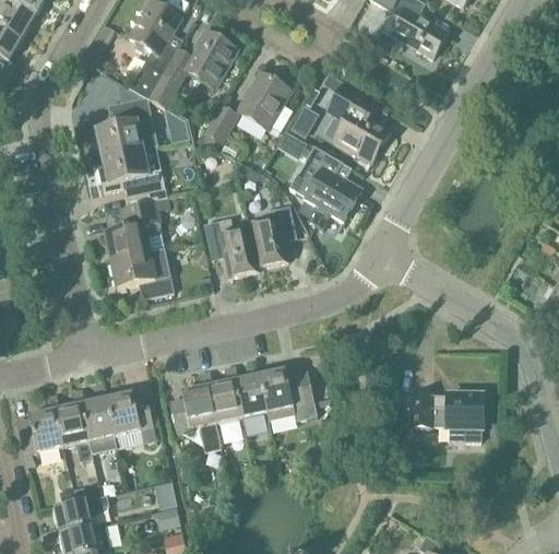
[(34,18),(4,0),(0,0),(0,27),(21,39),(34,18)]
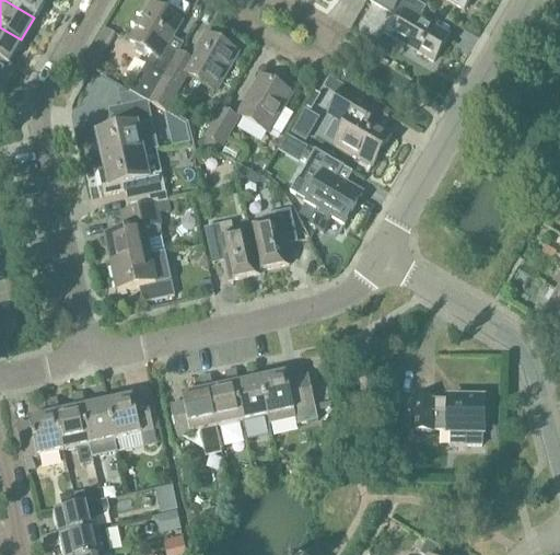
[(4,0),(34,18),(43,0),(4,0)]
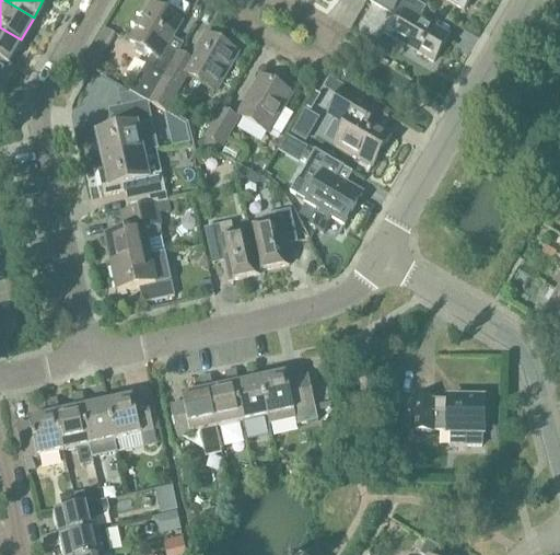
[(431,60),(447,33),(419,18),(426,6),(416,0),(376,0),(401,15),(389,36),(431,60)]
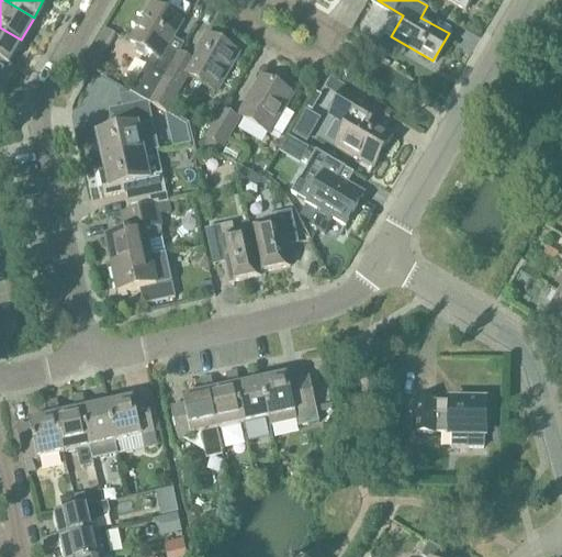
[(449,0),(464,9),(469,0),(449,0)]
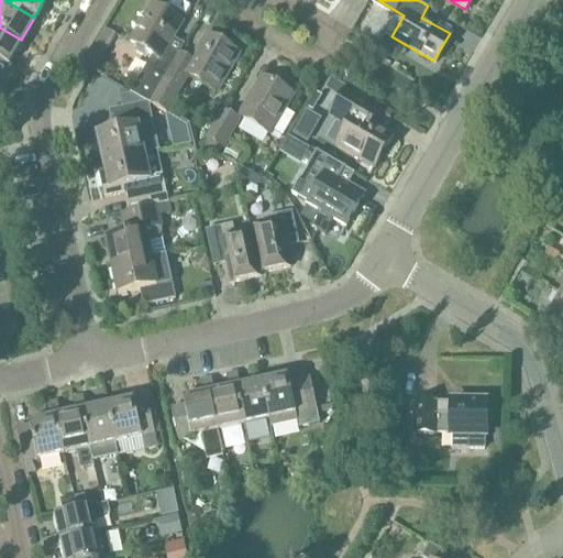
[(164,74),(178,48),(168,43),(181,20),(151,1),(128,40),(152,54),(130,90),(144,98),(148,101),(164,74)]
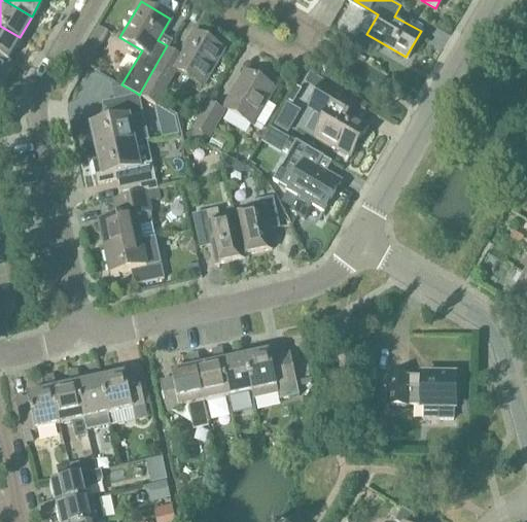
[(109,31),(96,24),(77,59),(89,66),(109,31)]
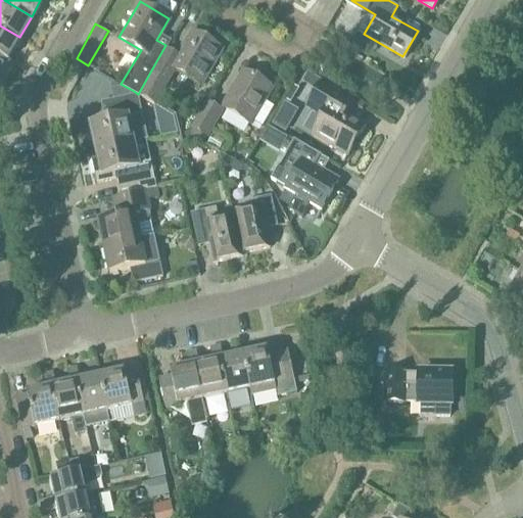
[(19,37),(0,26),(0,53),(7,58),(7,57),(19,37)]
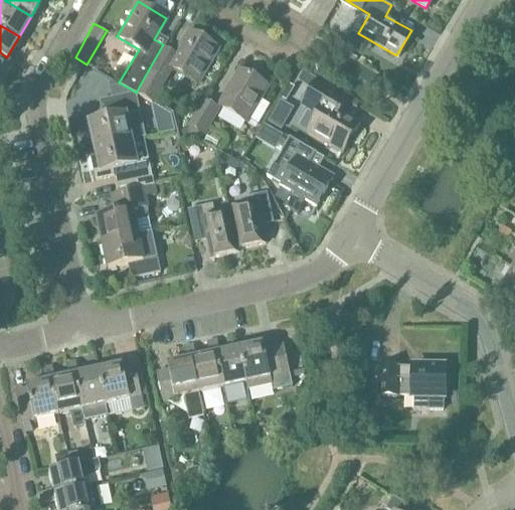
[(150,67),(136,93),(151,101),(153,103),(173,67),(197,81),(217,47),(186,29),(174,51),(163,44),(150,67)]
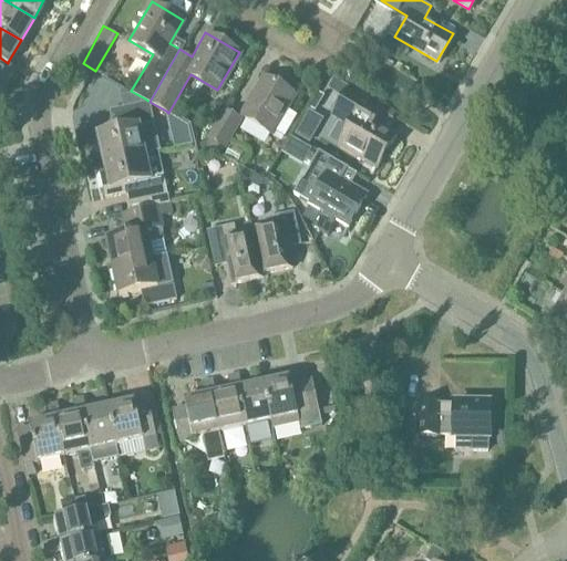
[(380,38),(373,49),(384,55),(391,43),(380,38)]
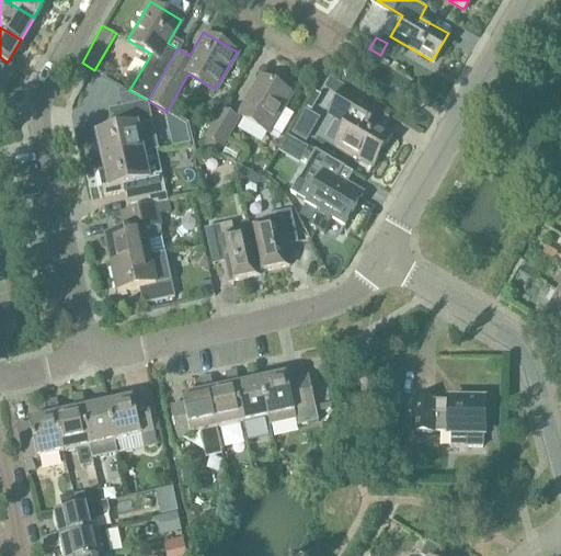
[(0,88),(13,65),(8,61),(8,63),(0,57),(0,88)]
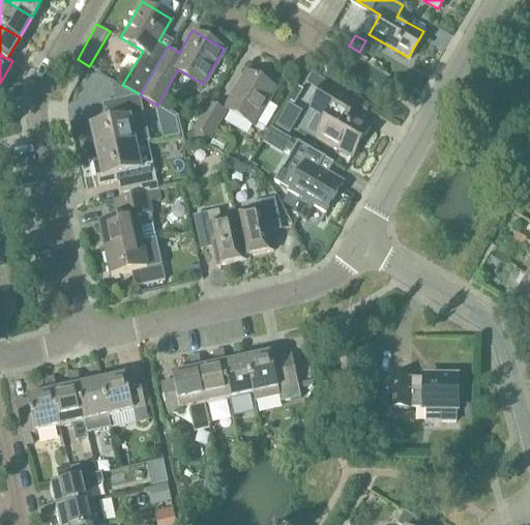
[(207,101),(208,101),(190,133),(206,142),(209,137),(210,138),(227,109),(253,123),(256,118),(265,123),(277,103),(268,97),(273,88),(243,71),(224,106),(209,98),(207,101)]
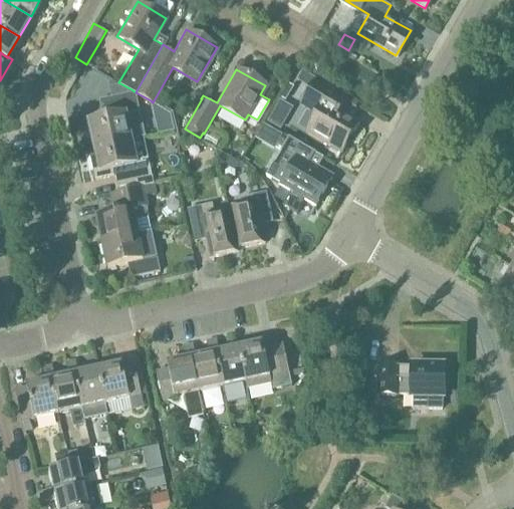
[(165,91),(178,96),(182,85),(169,80),(165,91)]
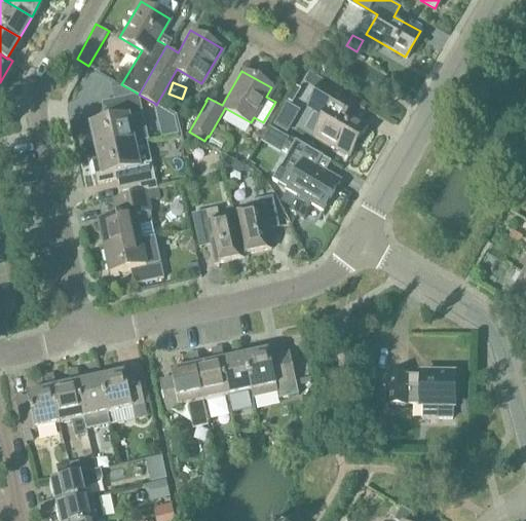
[(295,83),(288,97),(291,98),(299,85),(295,83)]
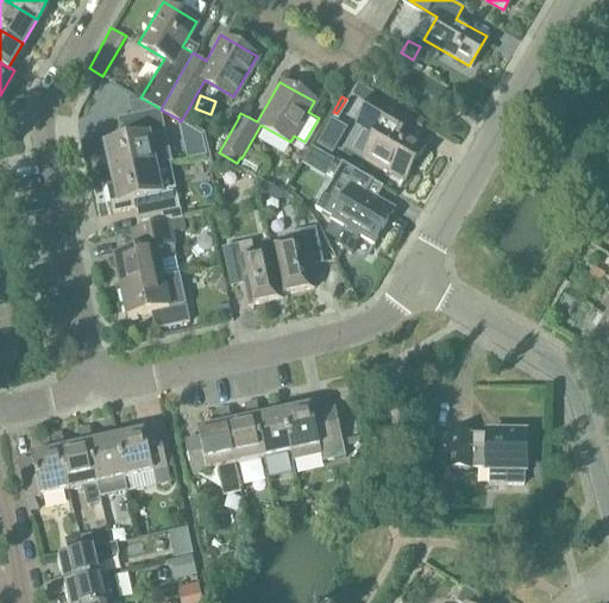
[(138,98),(129,100),(131,112),(155,106),(138,98)]
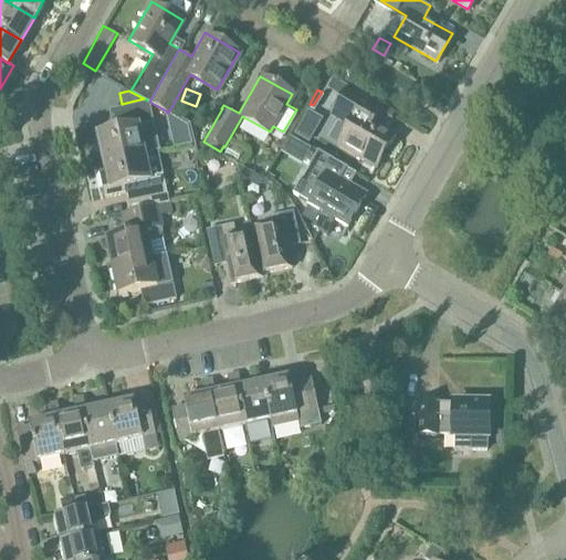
[(392,133),(374,122),(379,112),(343,91),(331,113),(347,123),(336,143),(375,165),(392,133)]
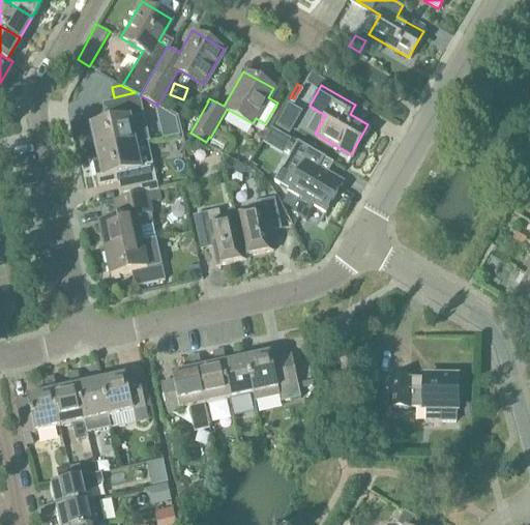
[(146,122),(140,95),(136,92),(102,100),(108,121),(89,125),(95,151),(134,142),(130,125),(146,122)]
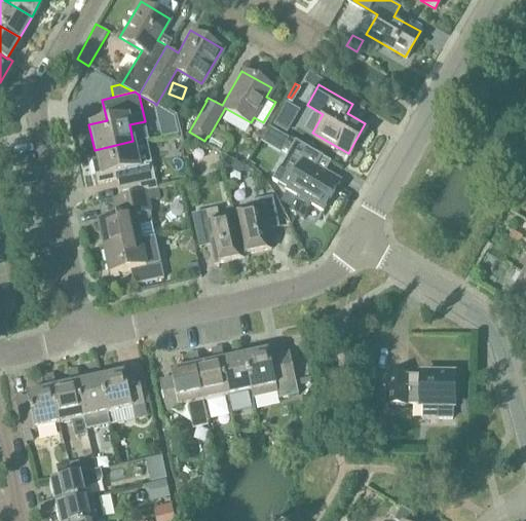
[(147,138),(133,141),(95,150),(97,157),(92,158),(97,180),(116,177),(115,172),(127,169),(133,192),(158,186),(153,163),(147,138)]
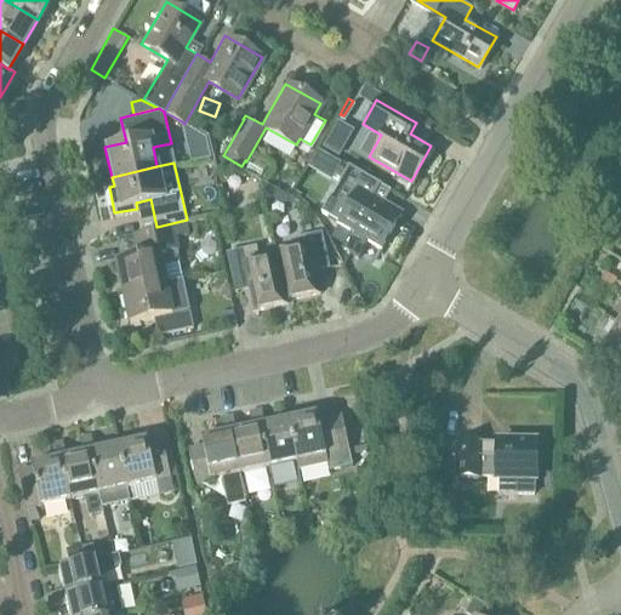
[(379,246),(399,211),(383,201),(391,188),(355,169),(347,183),(355,188),(336,222),(379,246)]
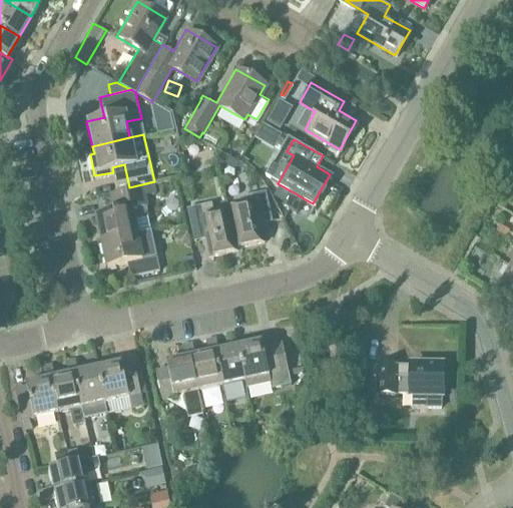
[(231,154),(215,145),(218,158),(231,155),(231,154)]
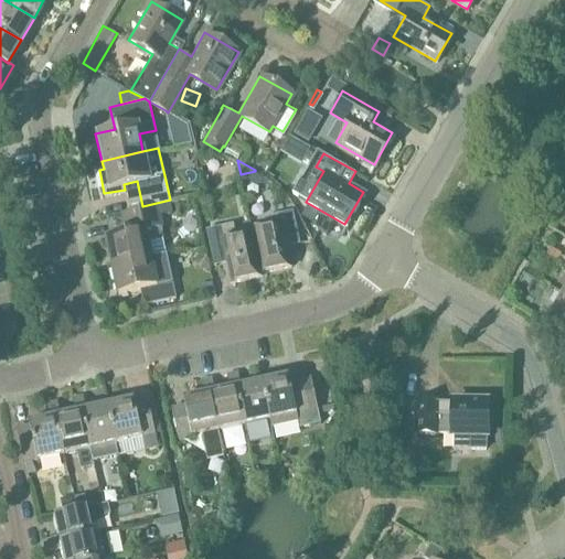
[(104,238),(110,267),(149,258),(144,230),(163,226),(159,207),(171,205),(170,200),(142,206),(120,211),(125,233),(104,238)]
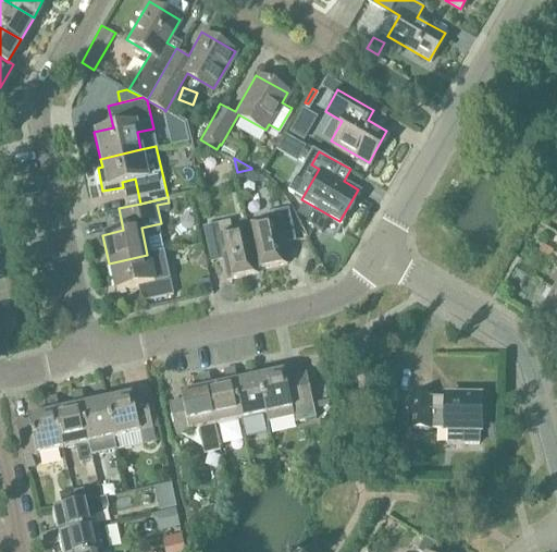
[(246,225),(257,273),(258,273),(257,268),(286,262),(282,242),(297,238),(289,205),(262,210),(264,222),(246,225)]
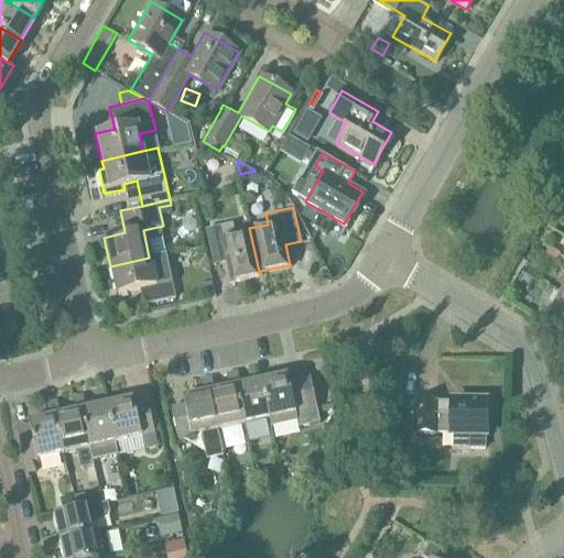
[(88,211),(89,229),(101,228),(101,210),(88,211)]
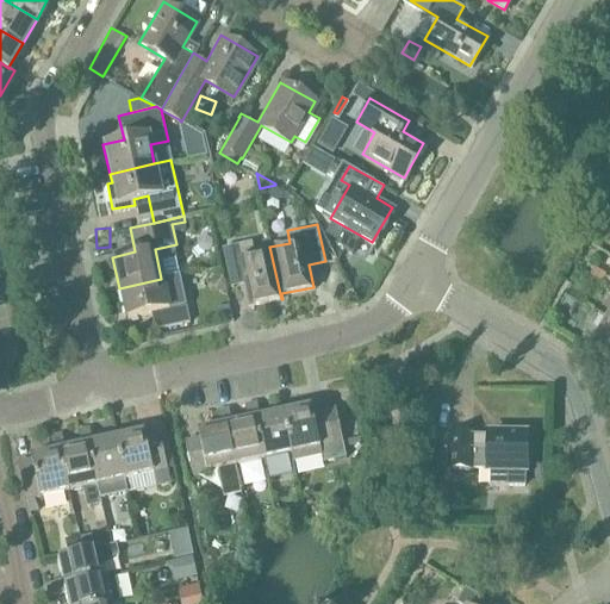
[(281,299),(269,247),(268,248),(269,250),(251,254),(249,240),(223,246),(231,285),(243,282),(249,306),(281,299)]
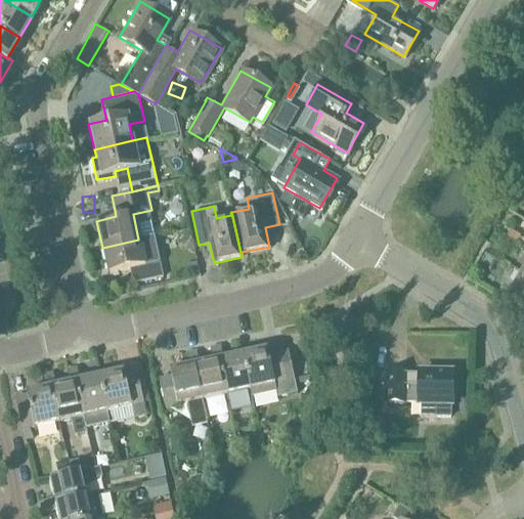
[(510,227),(506,233),(516,240),(520,232),(510,227)]
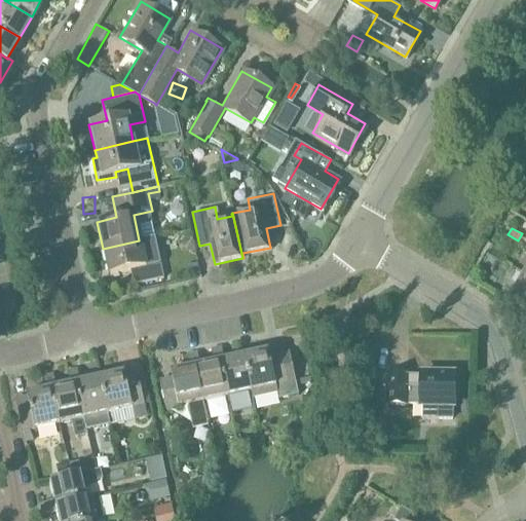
[(139,240),(103,249),(108,273),(134,268),(137,283),(161,276),(152,237),(139,240)]
